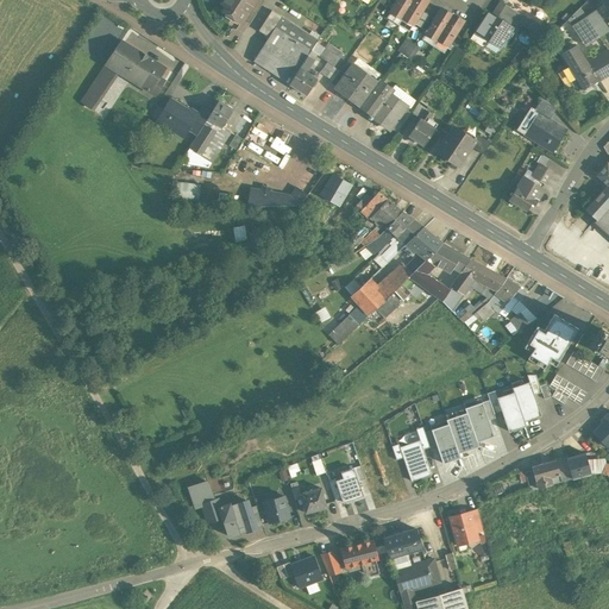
[(237,0),(234,4),(228,0),(224,0),(221,5),(226,7),(223,12),(240,24),(256,0),(237,0)]
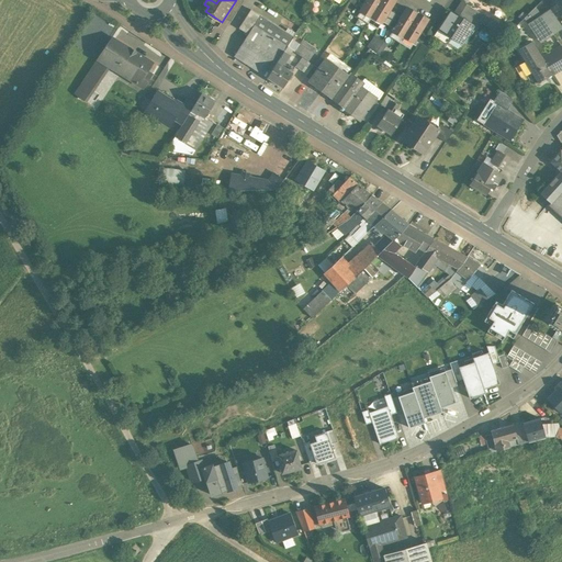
[(367,0),(360,12),(370,18),(371,18),(371,17),(381,0),(367,0)]
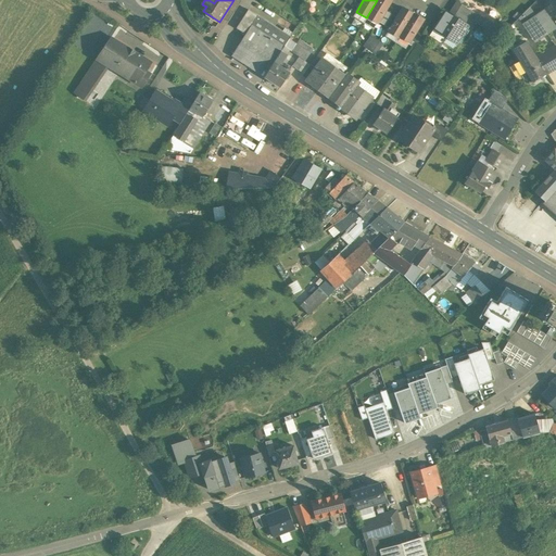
[(390,0),(377,0),(367,16),(378,23),(392,1),(390,0)]
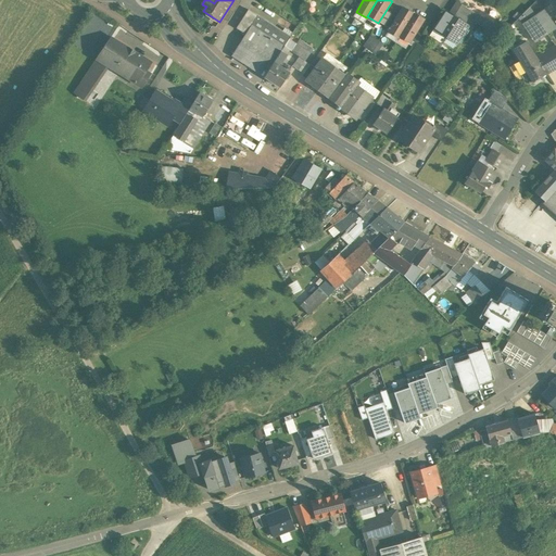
[(538,0),(531,8),(536,15),(544,10),(538,0)]
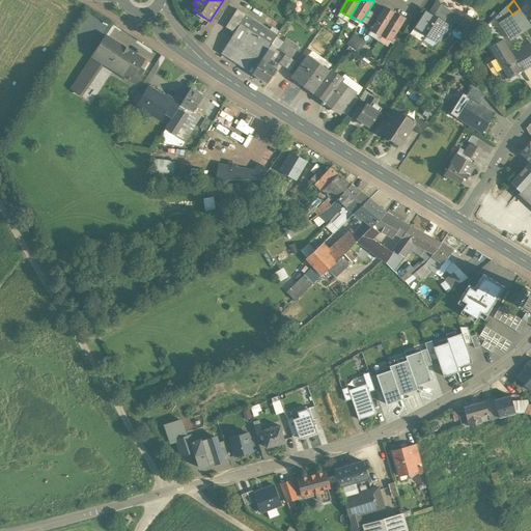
[(441,4),(434,17),(446,24),(452,12),(441,4)]
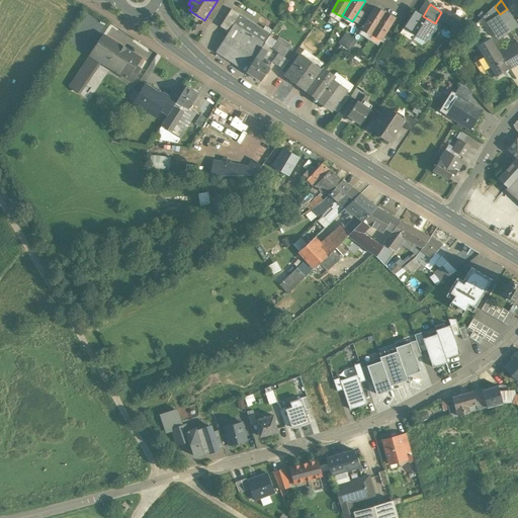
[(495,7),(487,15),(490,20),(500,14),(495,7)]
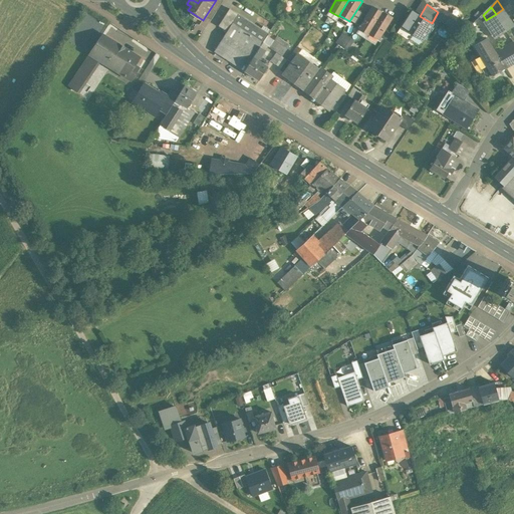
[(360,27),(359,29),(369,35),(369,34),(381,14),(372,8),(366,16),(360,27)]
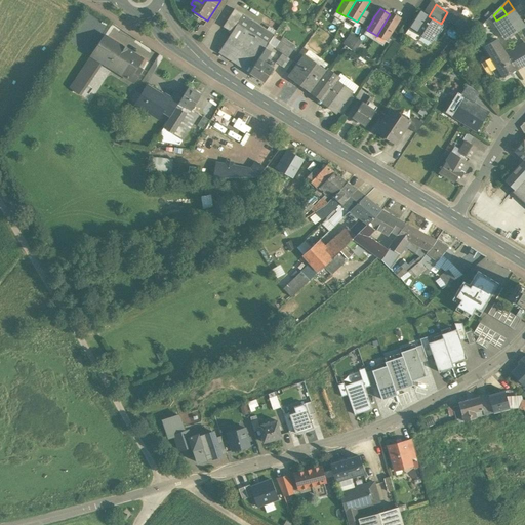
[(234,9),(223,27),(232,33),(237,25),(243,15),(234,9)]
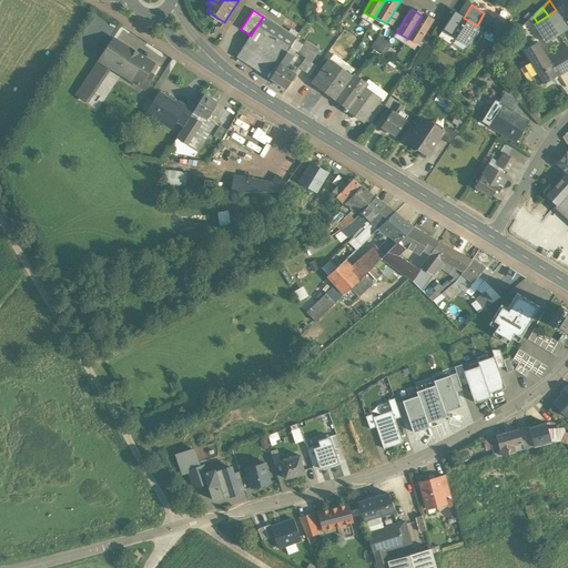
[(567,29),(567,28),(556,10),(548,16),(537,22),(550,40),(548,41),(548,42),(554,50),(557,56),(566,71),(567,69),(567,49),(559,34),(567,29)]
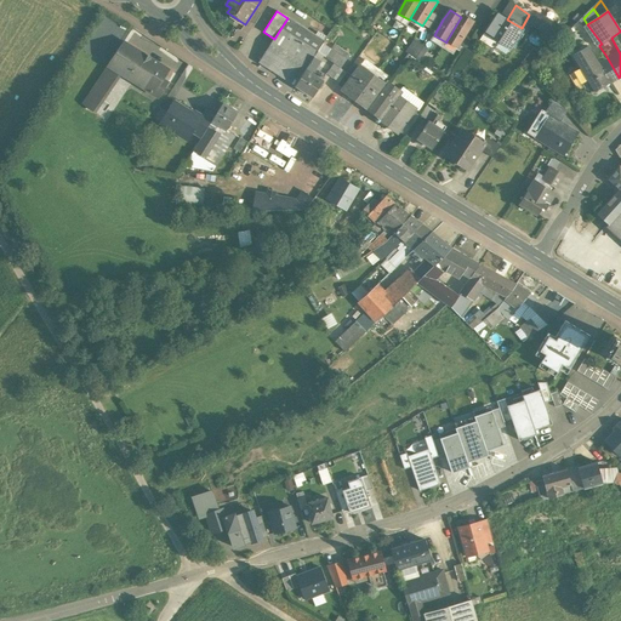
[(507,20),(499,13),(486,32),(485,32),(485,33),(500,43),(501,40),(506,39),(514,45),(524,30),(522,28),(507,20)]
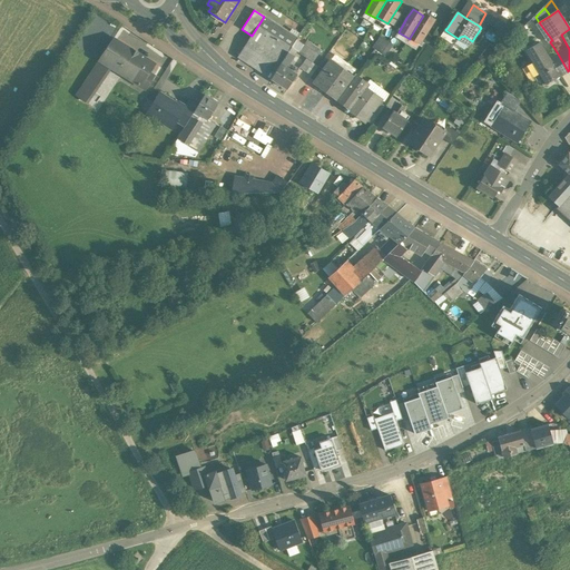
[(406,18),(401,15),(393,27),(400,30),(406,18)]
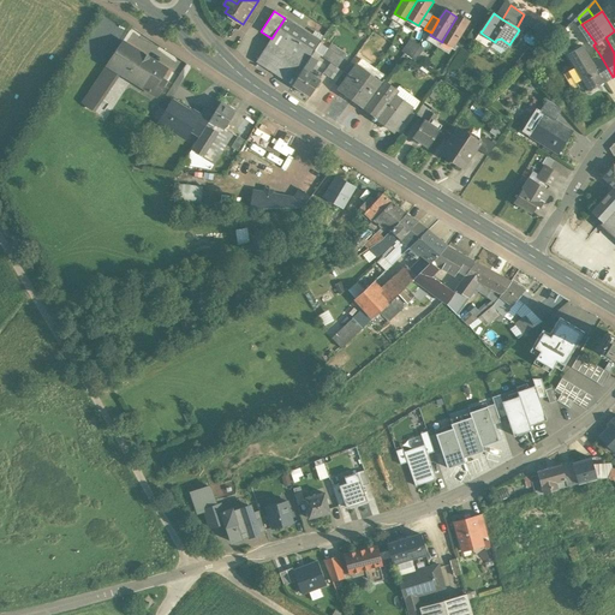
[(469,23),(458,16),(457,17),(442,41),(453,47),(454,46),(463,33),(469,23)]
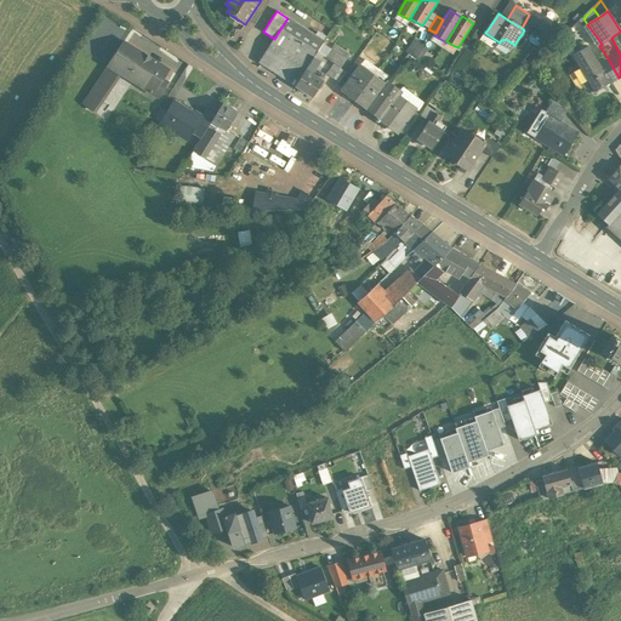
[(324,41),(288,18),(280,29),(317,52),(324,41)]
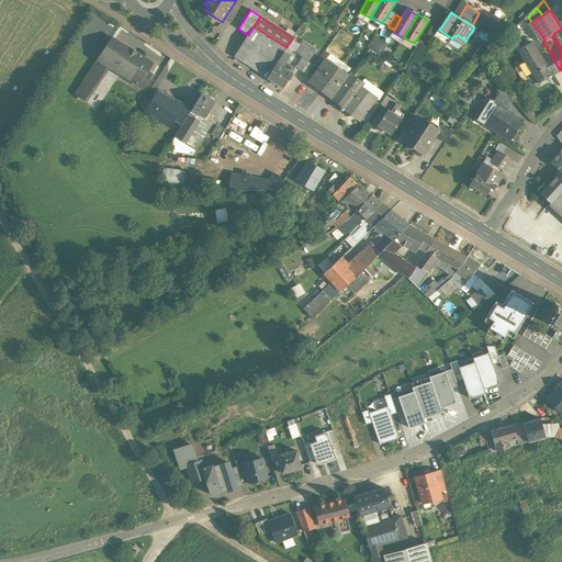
[(528,17),(515,26),(508,34),(516,46),(535,35),(540,43),(542,42),(542,41),(544,40),(531,22),(528,17)]
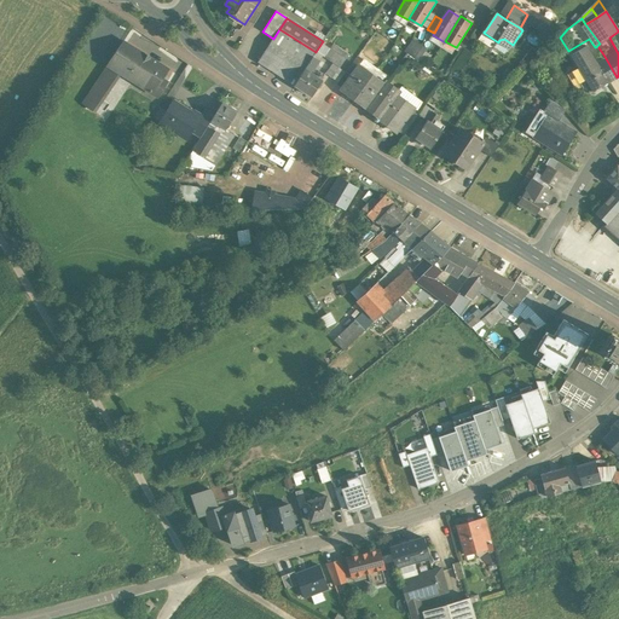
[(279,29),(273,39),(258,63),(295,87),(305,70),(306,69),(311,59),(316,52),(279,29)]
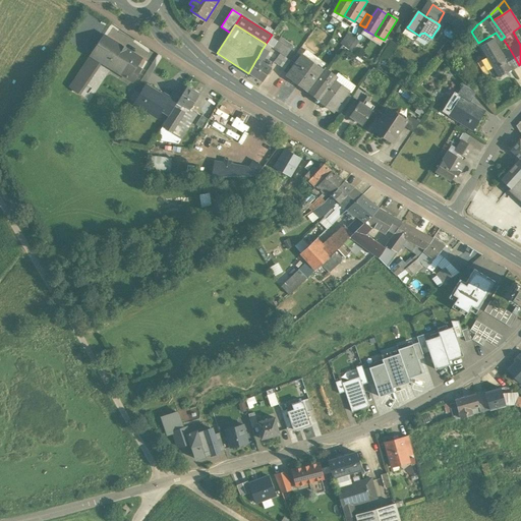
[(396,31),(392,27),(385,39),(390,42),(396,31)]
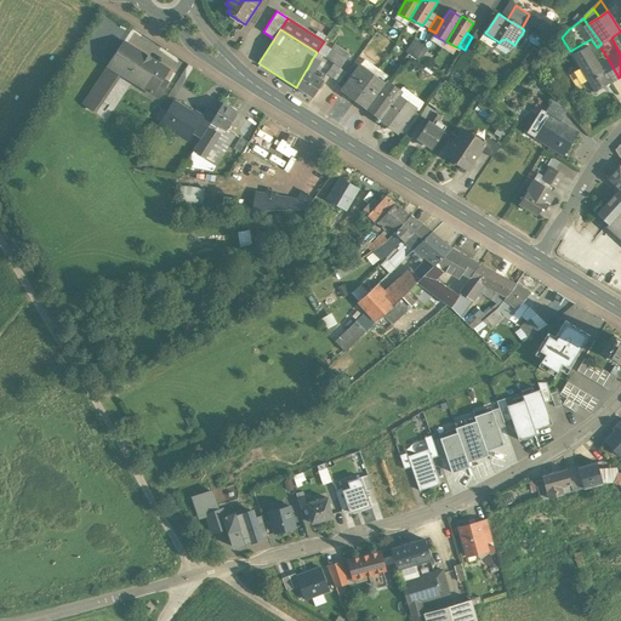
[(500,43),(485,33),(479,40),(495,50),(500,43)]
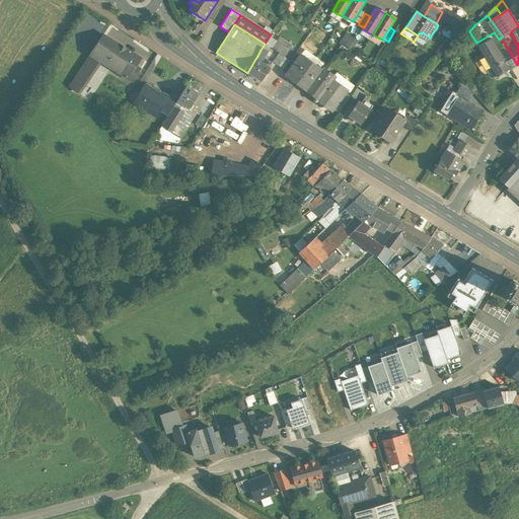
[(348,31),(341,41),(352,49),(359,40),(348,31)]
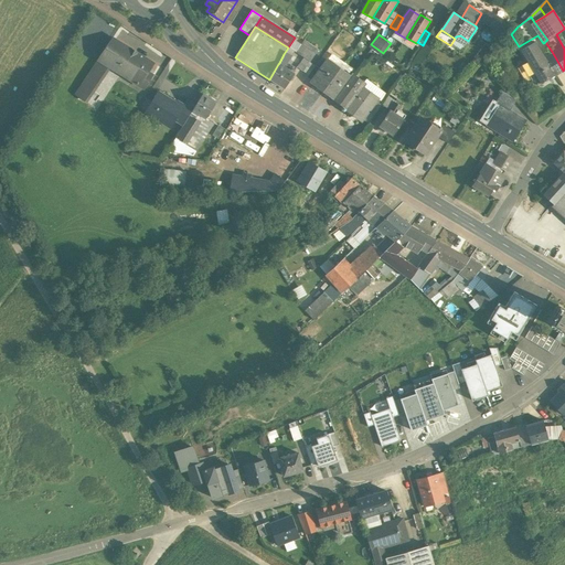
[(139,55),(113,38),(98,59),(98,60),(109,66),(127,77),(134,65),(132,65),(139,55)]
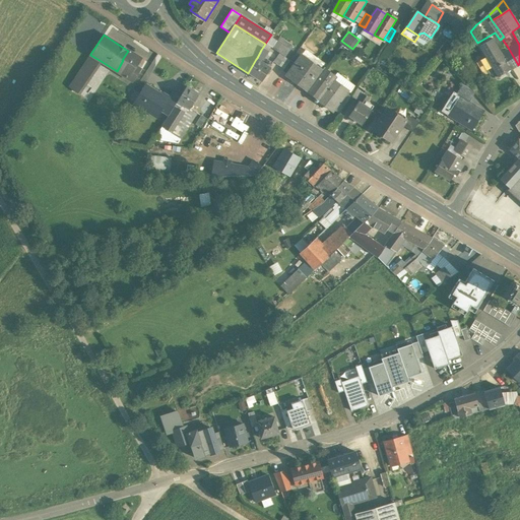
[(498,51),(492,41),(479,47),(498,77),(510,69),(498,51)]
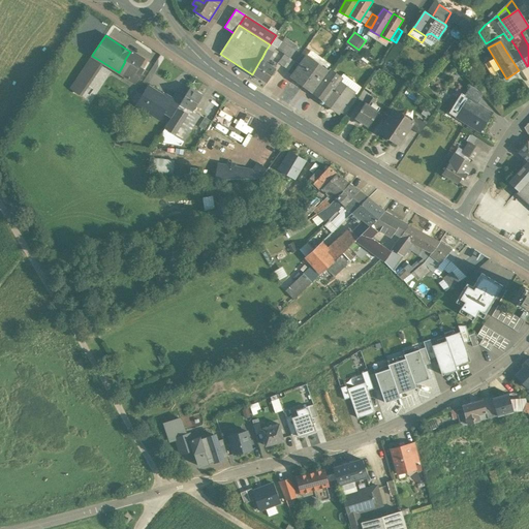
[(294,52),(281,42),(277,50),(284,55),(278,64),(283,67),(289,59),(294,52)]
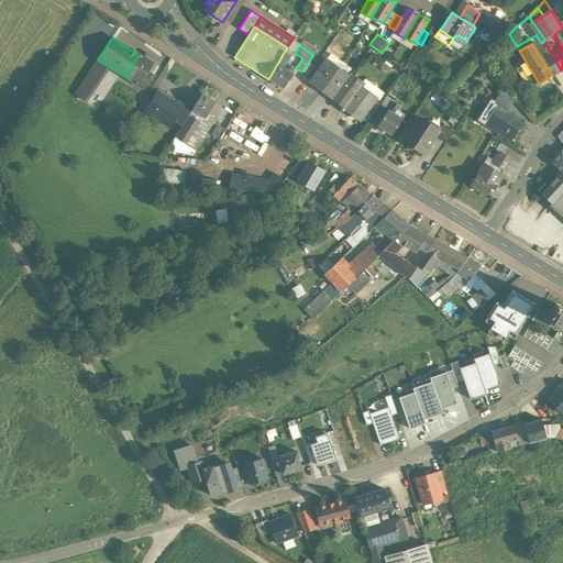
[(549,50),(539,55),(552,75),(561,70),(552,55),(549,50)]
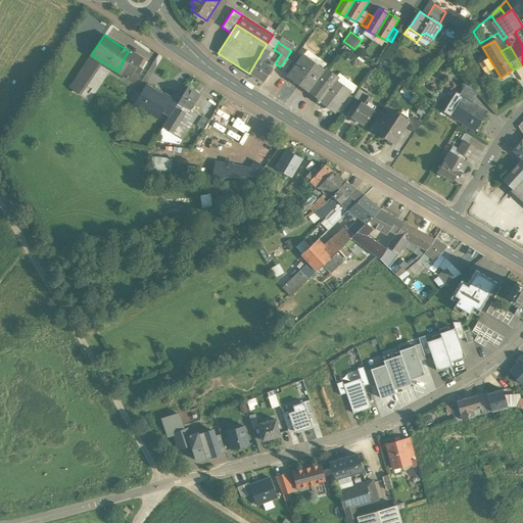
[(268,54),(263,50),(258,58),(257,59),(260,62),(263,59),(264,60),(266,58),(265,58),(268,54)]
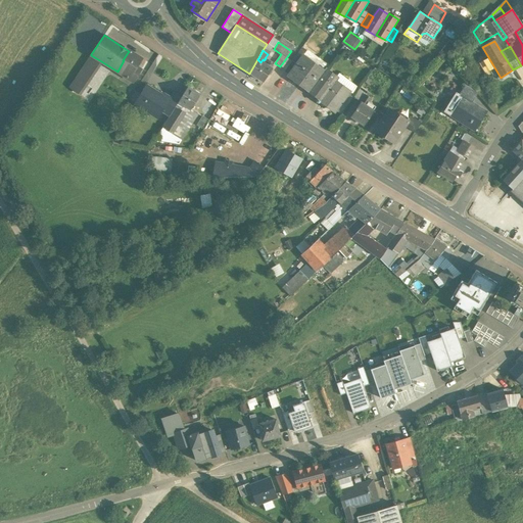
[(143,59),(129,51),(123,60),(124,60),(117,72),(134,82),(141,70),(137,68),(143,59)]
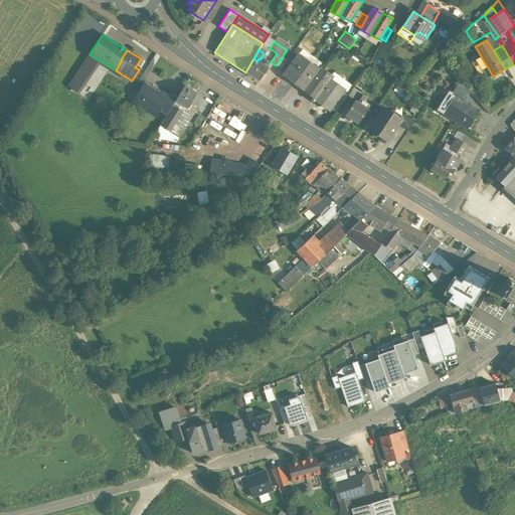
[(90,54),(84,62),(94,68),(100,60),(90,54)]
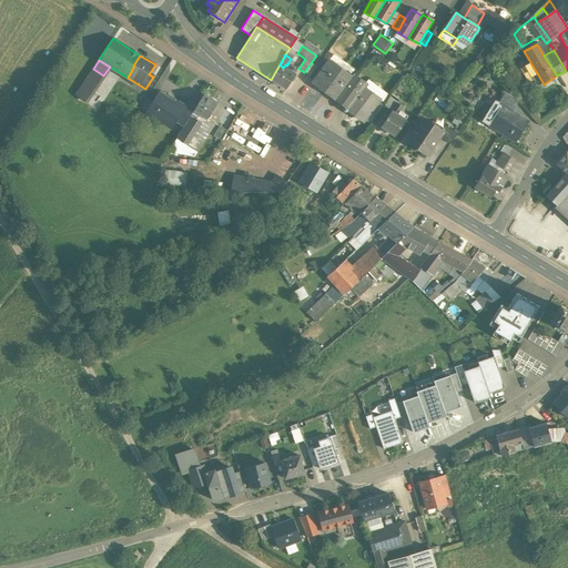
[(323,70),(314,82),(325,91),(342,69),(330,60),(323,70)]
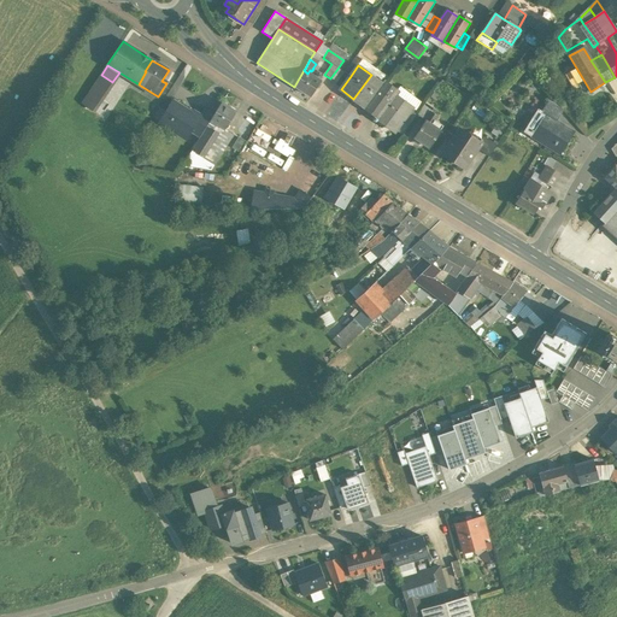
[(307,74),(304,70),(294,87),(310,98),(321,82),(307,74)]
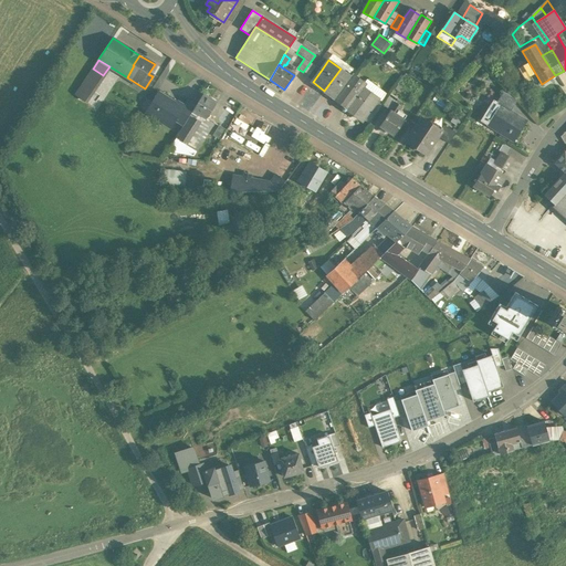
[(316,65),(307,77),(313,82),(322,70),(316,65)]
